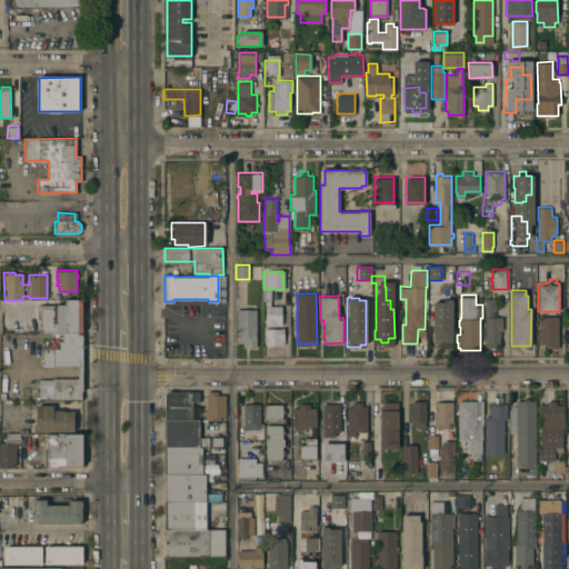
[(485,298),(496,297),(496,306),(497,306),(497,310),(493,310),(493,317),(502,316),(502,329),(500,329),(500,342),(496,342),(496,346),(486,347),(485,298)]
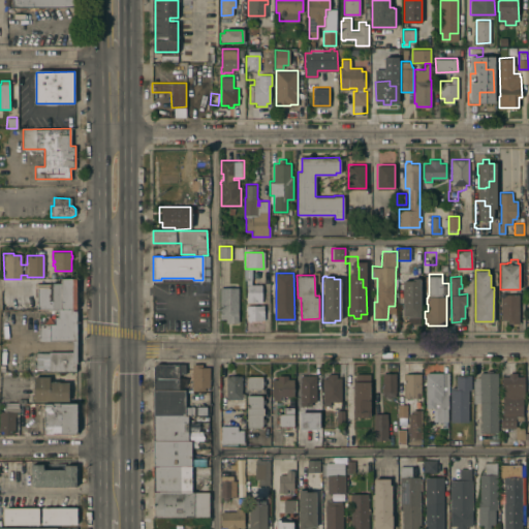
[(75,308),(37,308),(37,283),(61,283),(61,278),(75,278),(75,308)]
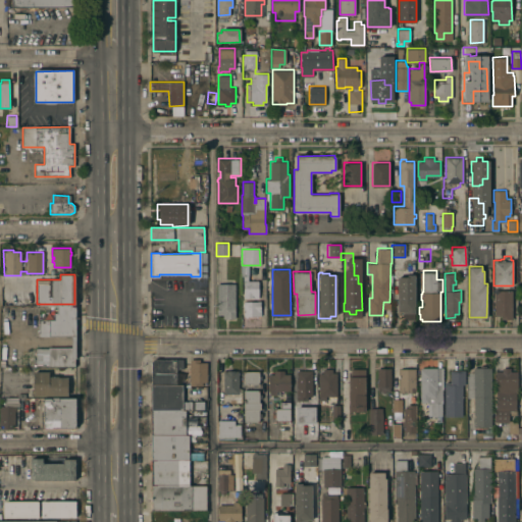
[(414,311),(410,311),(410,315),(402,315),(402,311),(398,311),(398,285),(399,285),(399,281),(407,281),(407,278),(412,278),(412,281),(414,281),(414,311)]
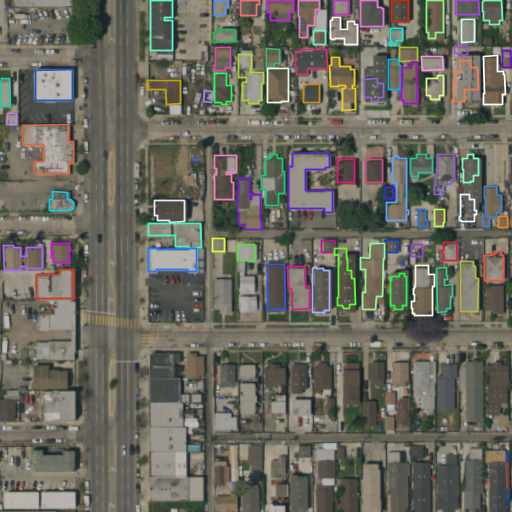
[(253,274),(254,292),(239,292),(239,274),(253,274)]
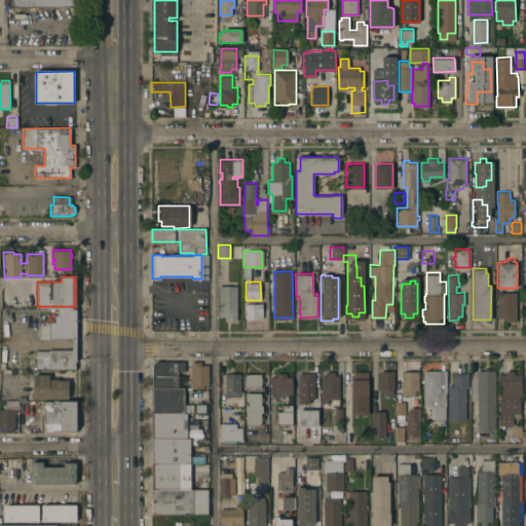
[(219,286),(237,285),(237,320),(225,320),(225,316),(219,316),(219,286)]
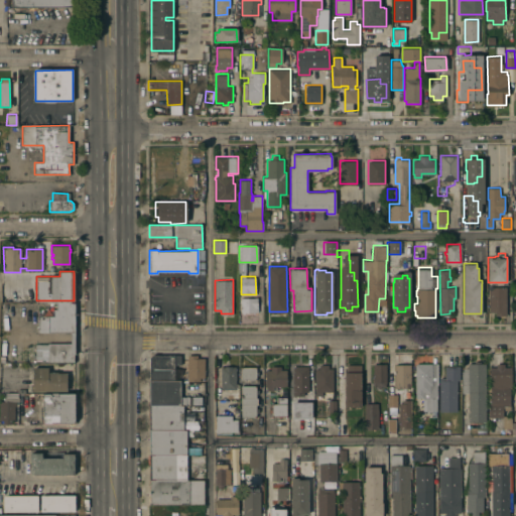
[(506,314),(496,314),(496,311),(490,310),(490,286),(507,286),(506,314)]
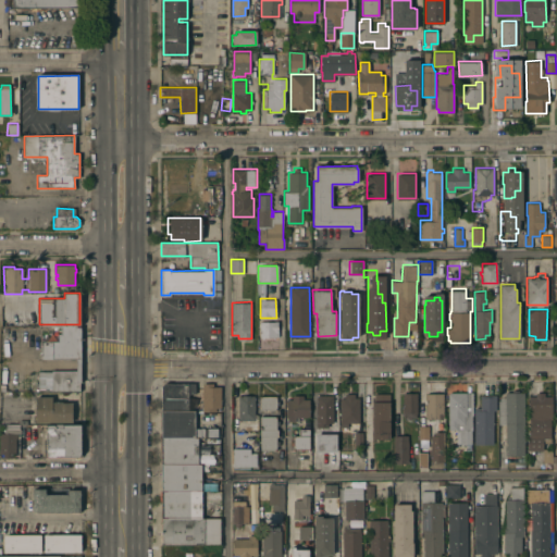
[(260,336),(260,321),(275,321),(275,320),(277,320),(277,331),(279,331),(279,336),(260,336)]
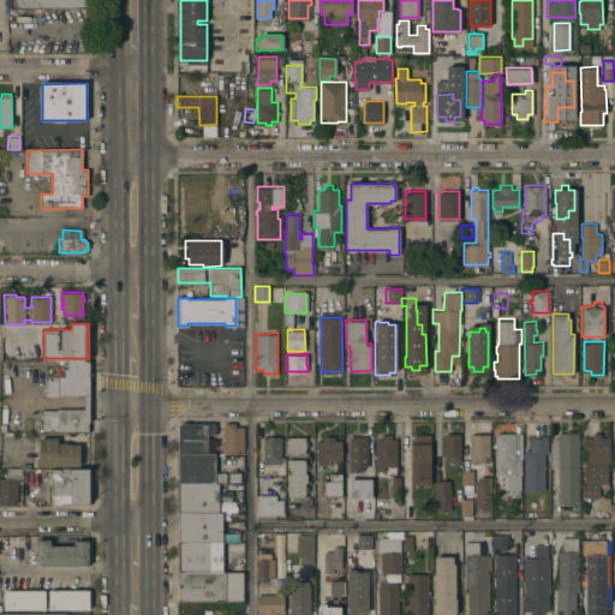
[(84,395),(46,395),(45,376),(65,376),(65,368),(67,368),(67,360),(89,360),(89,396),(84,396),(84,395)]
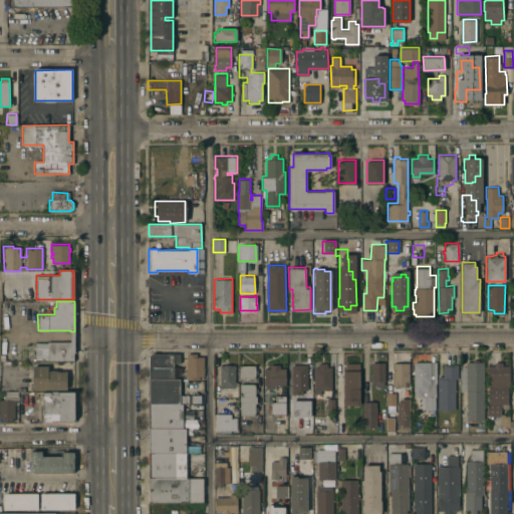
[(74,331),(74,338),(74,360),(48,360),(48,341),(70,341),(70,338),(70,331),(74,331)]
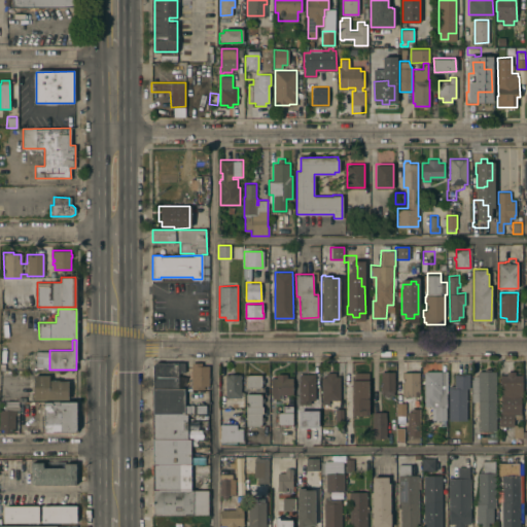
[(194,514),(153,515),(152,364),(154,363),(184,363),(184,372),(178,372),(178,387),(184,387),(184,405),(206,405),(206,413),(187,413),(187,420),(209,421),(208,430),(187,429),(187,438),(189,438),(189,473),(205,473),(205,483),(204,483),(204,489),(194,489),(194,490),(194,514)]
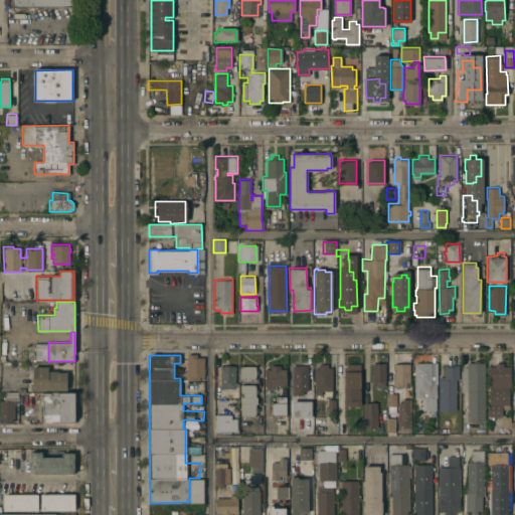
[(187,355),(197,355),(197,357),(204,357),(204,376),(199,376),(199,379),(187,379),(187,355)]
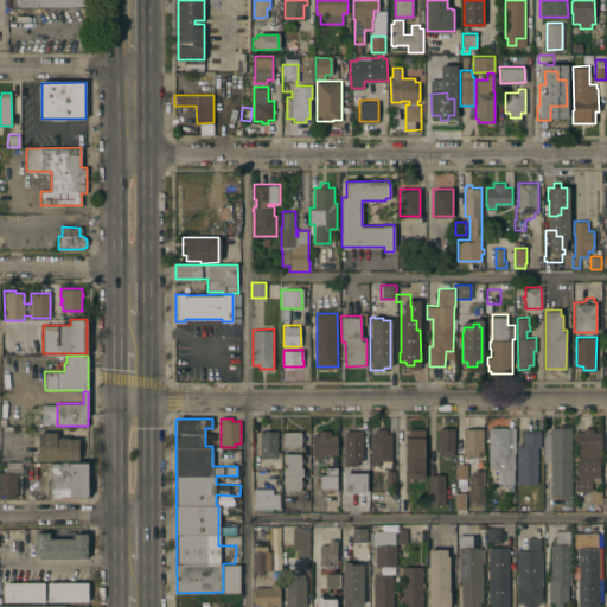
[(489,425),(491,425),(491,427),(493,427),(493,422),(510,422),(510,426),(515,425),(515,452),(513,452),(513,483),(513,489),(508,489),(508,483),(504,483),(504,474),(498,474),(498,467),(489,467),(489,425)]
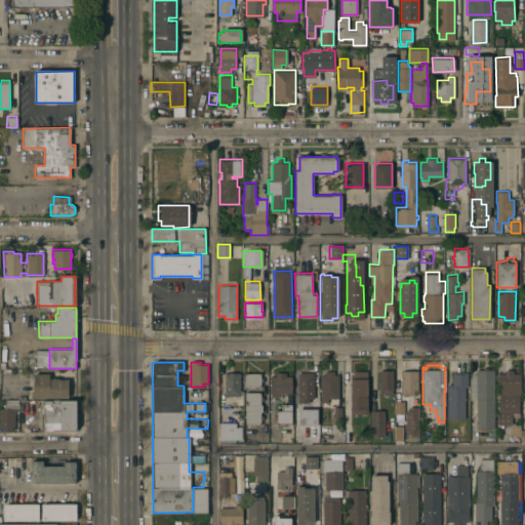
[(472,376),(472,373),(477,373),(477,369),(483,369),(483,367),(489,367),(489,369),(494,369),(494,429),(490,429),(490,431),(486,431),(486,428),(477,428),(477,399),(471,399),(471,376),(472,376)]
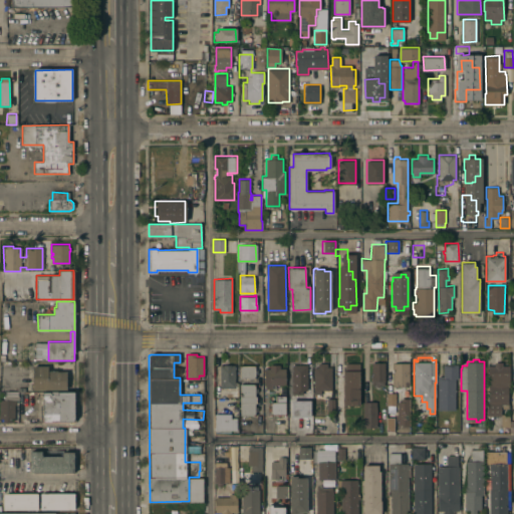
[(384,380),(384,383),(379,384),(379,386),(376,386),(376,384),(372,384),(371,361),(384,361),(384,380)]
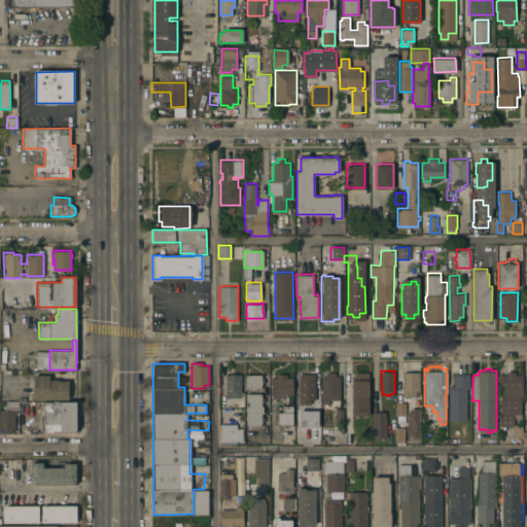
[(501,385),(500,385),(500,374),(507,375),(507,371),(515,371),(515,374),(523,374),(522,394),(521,394),(521,414),(522,414),(522,418),(516,418),(516,419),(514,419),(514,425),(499,425),(499,411),(501,411),(501,385)]
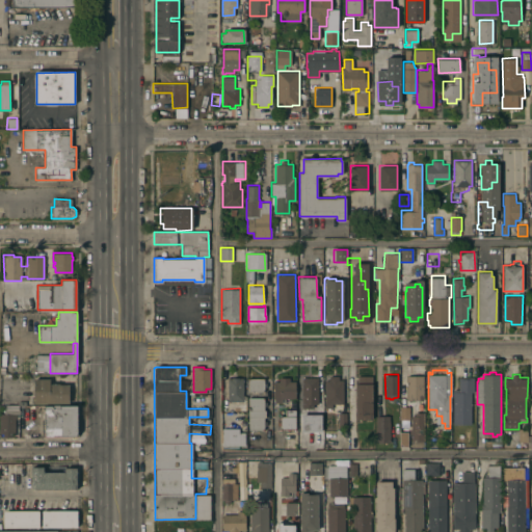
[(343,403),(333,403),(333,405),(331,405),(331,406),(327,406),(327,405),(324,405),(324,403),(325,403),(325,379),(329,379),(329,375),(339,375),(339,379),(343,379),(343,403)]
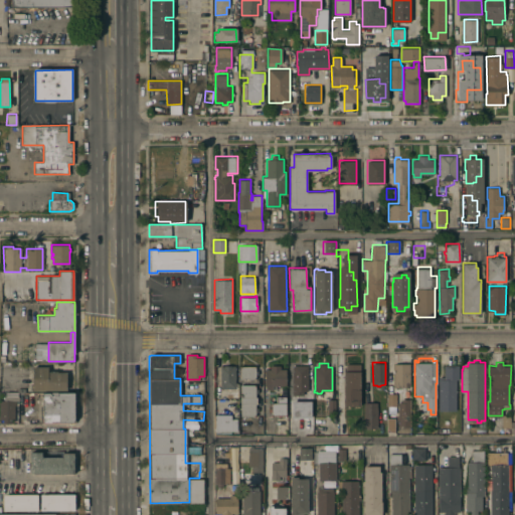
[(344,371),(346,371),(346,363),(360,363),(360,405),(344,405),(344,371)]
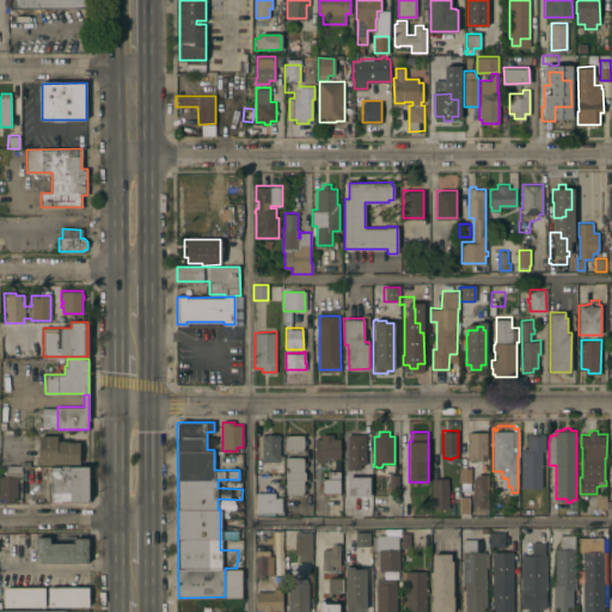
[(467,432),(487,432),(487,459),(469,459),(467,432)]
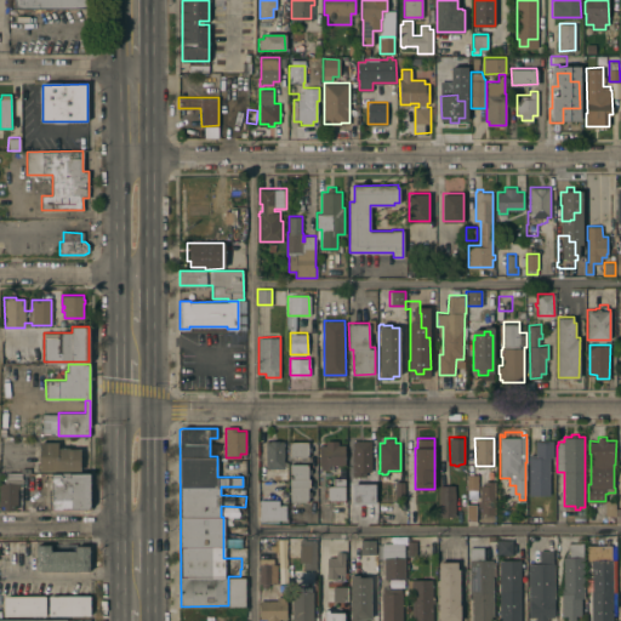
[(346,468),(339,468),(337,465),(334,465),(334,468),(322,469),(322,465),(320,465),(320,444),(326,444),(326,440),(339,439),(339,444),(345,444),(346,468)]
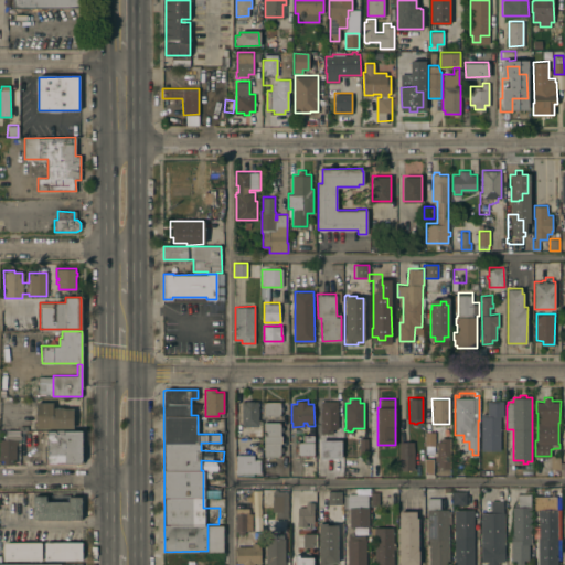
[(338,428),(332,428),(332,433),(321,433),(321,400),(338,400),(338,428)]
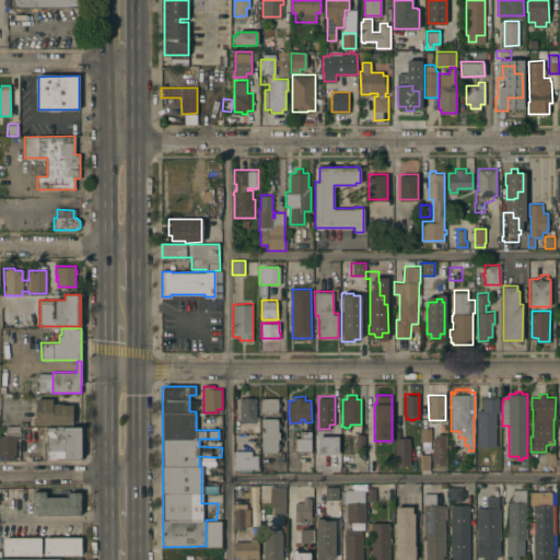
[(496,445),(477,445),(477,410),(478,410),(478,409),(483,409),(483,396),(499,396),(499,412),(496,412),(496,445)]
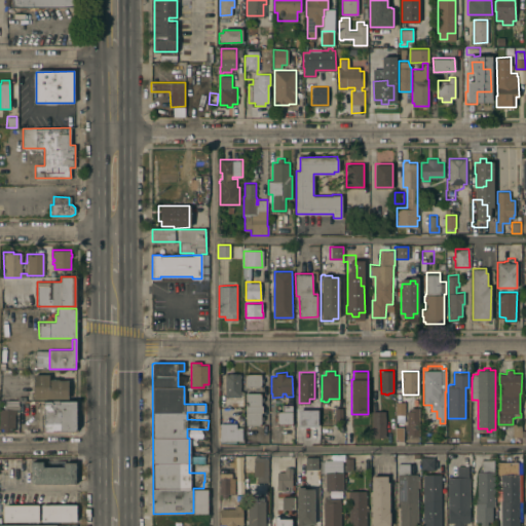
[(34,373),(49,373),(49,378),(60,378),(60,379),(69,379),(69,398),(34,398),(34,373)]
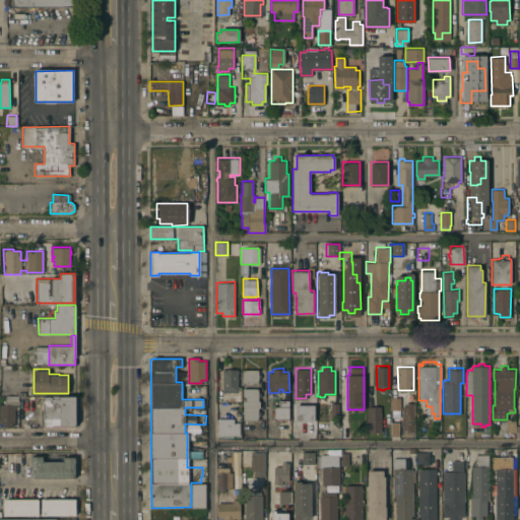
[(222,369),(238,369),(238,386),(241,386),(241,390),(238,390),(238,391),(234,391),(234,402),(216,402),(216,392),(222,392),(222,369)]
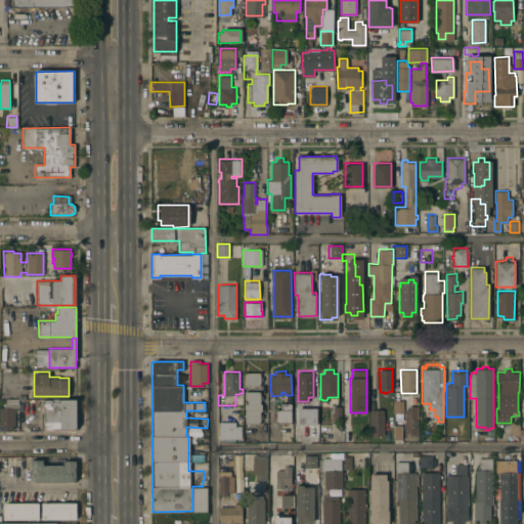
[(260,372),(260,376),(263,376),(263,381),(260,381),(260,385),(245,385),(245,372),(260,372)]
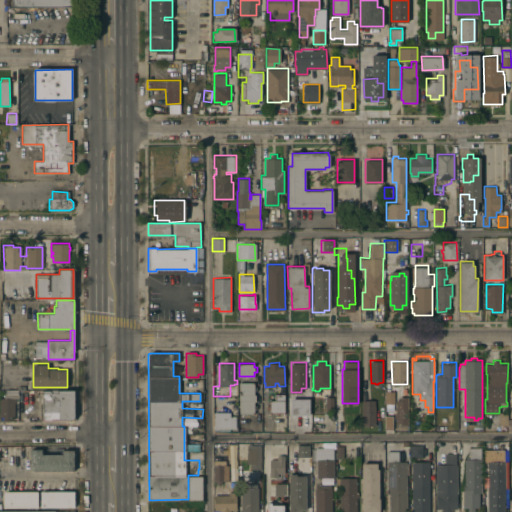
[(240,382),(254,382),(254,386),(257,386),(257,390),(254,390),(254,394),(256,394),(256,400),(254,400),(254,405),(257,405),(257,409),(254,409),(254,413),(239,413),(240,382)]
